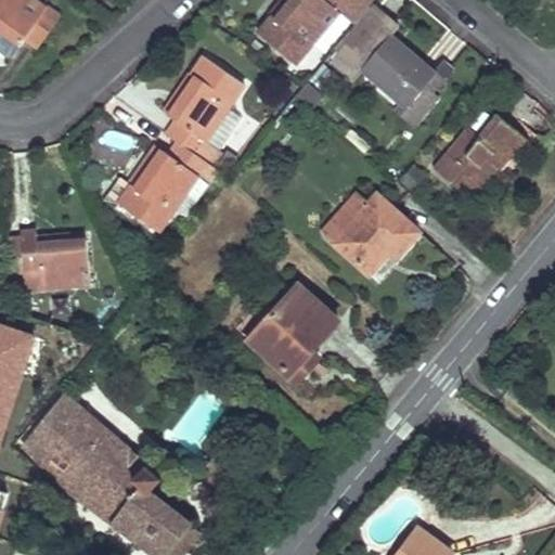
[(39,42),(59,16),(36,0),(0,0),(0,27),(17,40),(22,43),(28,35),(39,42)]
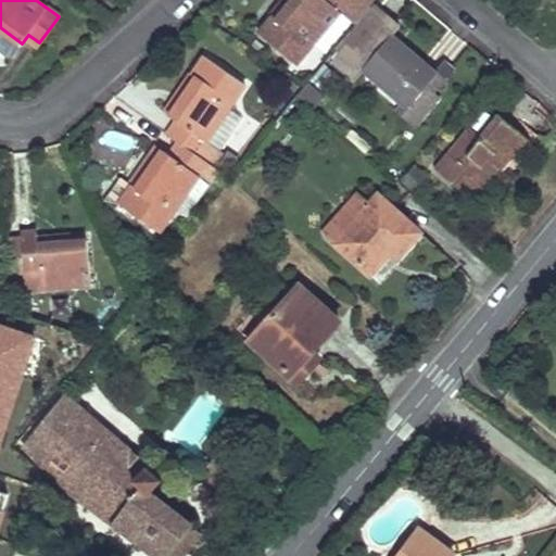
[(369,1),(370,0),(288,0),(277,14),(275,12),(258,32),(295,62),(340,8),(354,21),(369,1)]
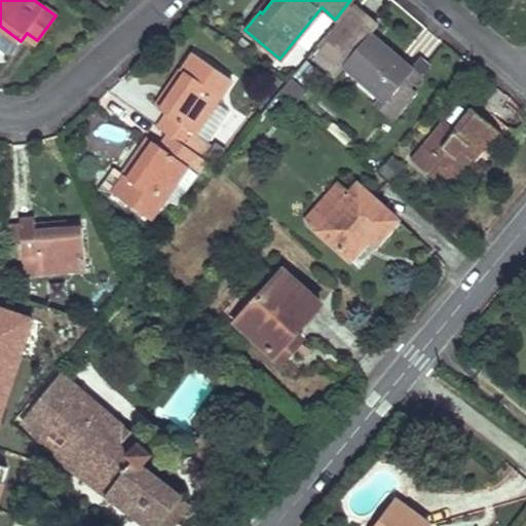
[(262,13),(272,0),(260,0),(255,7),(260,11),(262,13)]
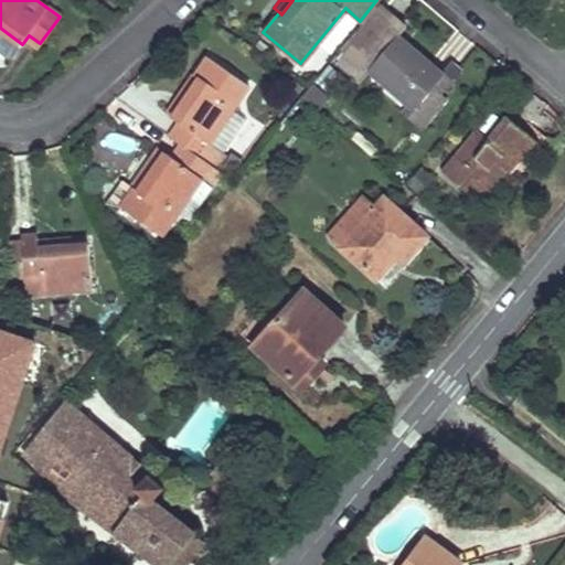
[(404,24),(375,1),(360,21),(342,45),(414,106),(443,74),(396,33),(404,24)]
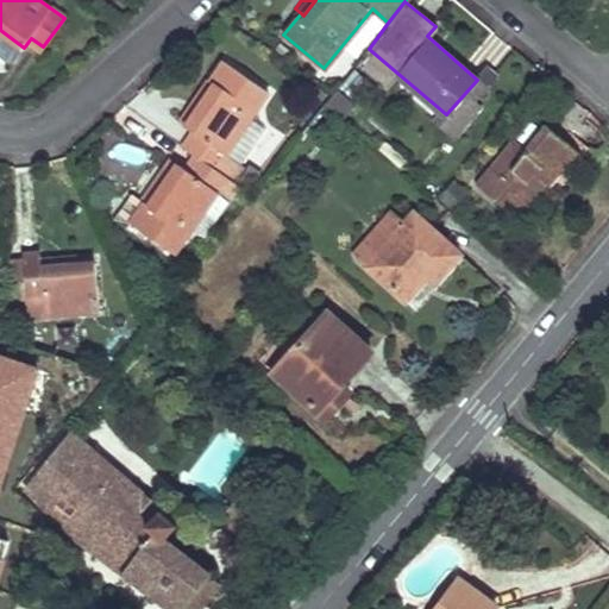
[(19,44),(0,30),(0,42),(13,52),(19,44)]
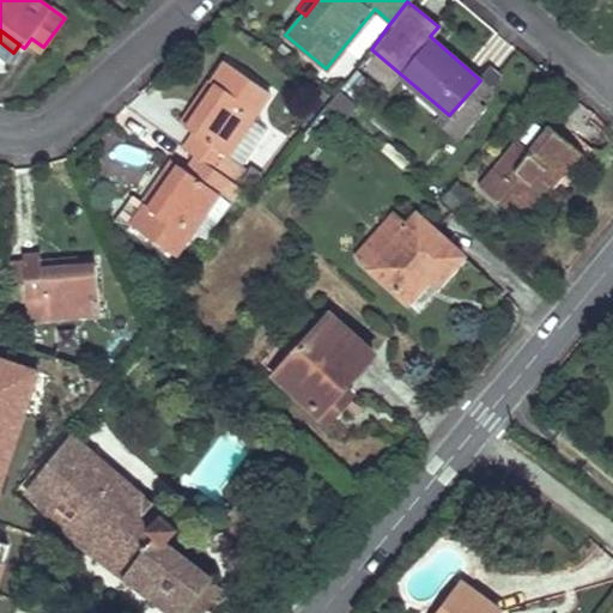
[(252,117),(269,91),(225,61),(212,82),(213,83),(186,125),(194,132),(184,146),(198,156),(235,182),(235,181),(246,167),(241,164),(266,127),(252,117)]
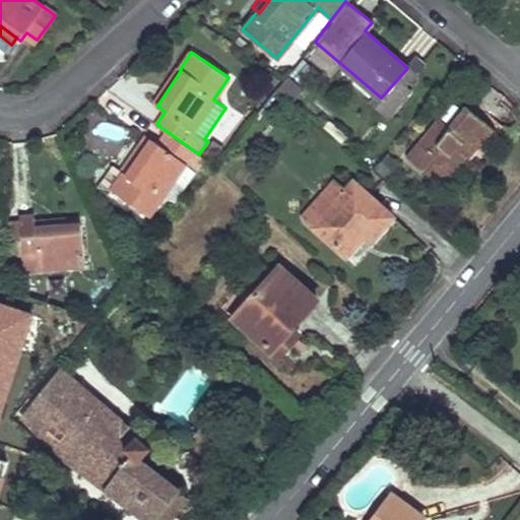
[(157,106),(181,70),(175,66),(151,102),(157,106)]
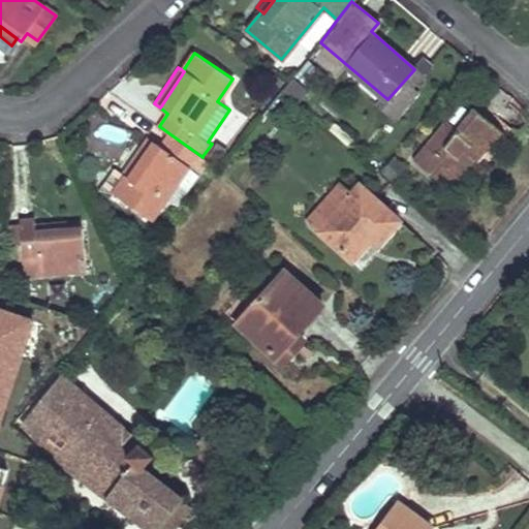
[(396,106),(423,76),(414,69),(387,99),(396,106)]
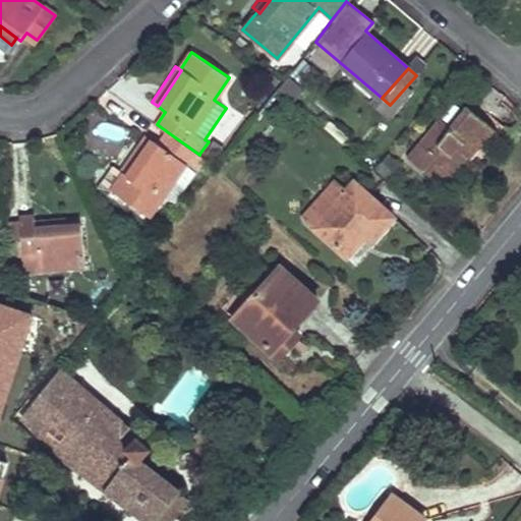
[(469,157),(493,129),(467,107),(447,128),(438,121),(408,154),(431,174),(451,152),(449,151),(455,145),(464,153),(469,157)]
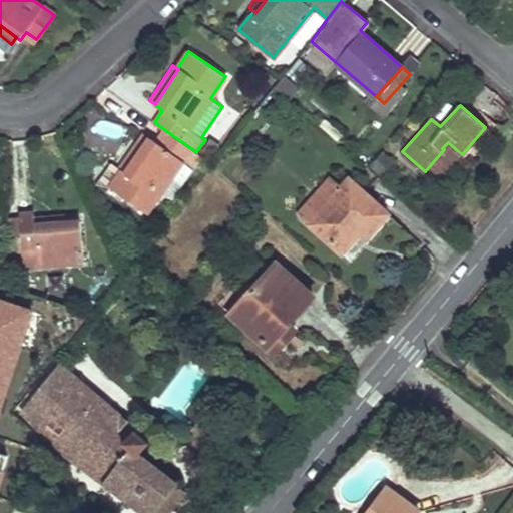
[(196,152),(165,130),(157,142),(151,137),(127,173),(122,169),(116,179),(110,188),(145,211),(181,161),(190,167),(200,154),(196,151),(196,152)]
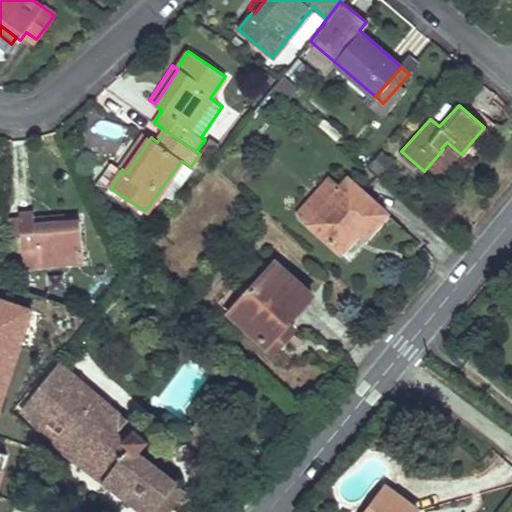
[(127,173),(151,137),(142,131),(118,167),(122,169),(127,173)]
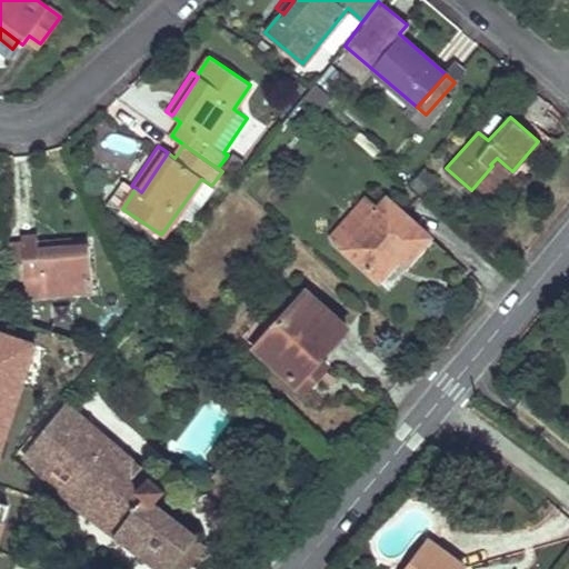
[(471,190),(479,198),(507,167),(497,158),(490,165),(492,166),(471,190)]
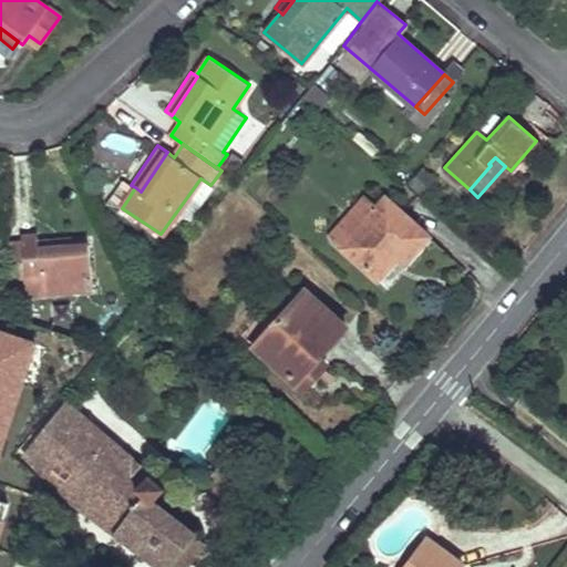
[(398,256),(401,258),(404,261),(428,236),(385,198),(342,245),(378,278),(398,256)]
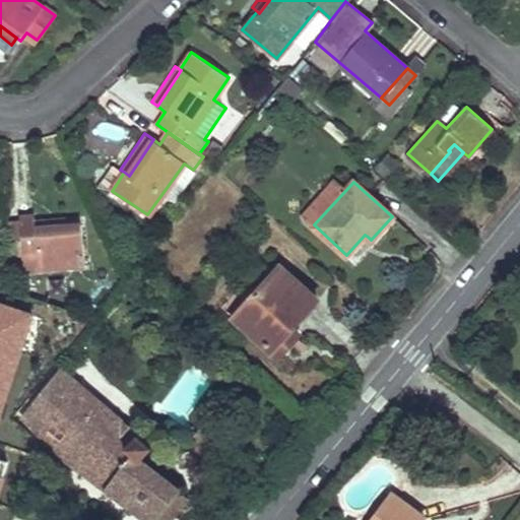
[(66,217),(38,221),(39,230),(67,225),(66,217)]
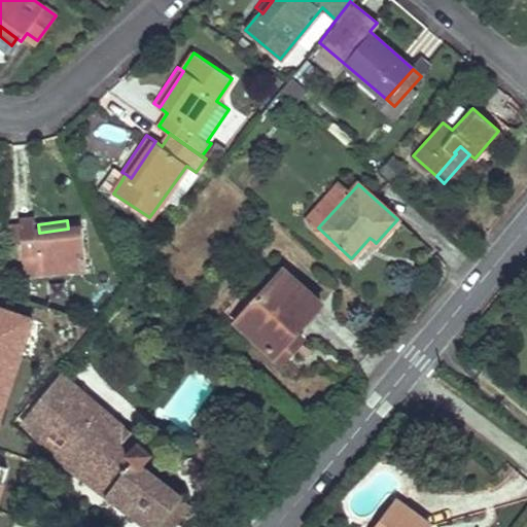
[(33,223),(20,225),(28,278),(88,269),(81,226),(68,229),(39,233),(35,234),(33,223)]
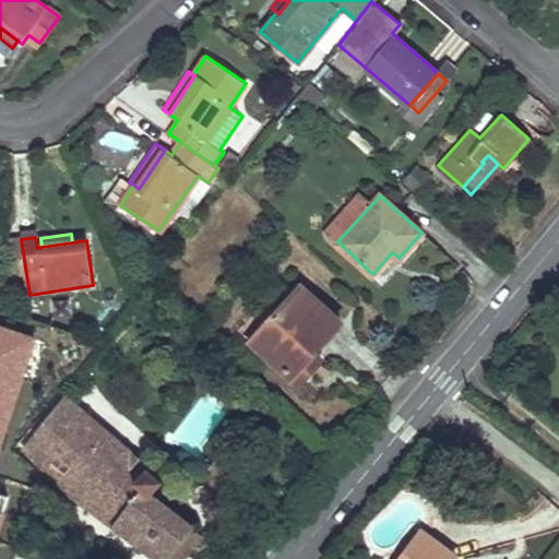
[(300,380),(311,368),(323,355),(314,347),(340,320),(299,284),(277,308),(265,298),(239,326),(300,380)]
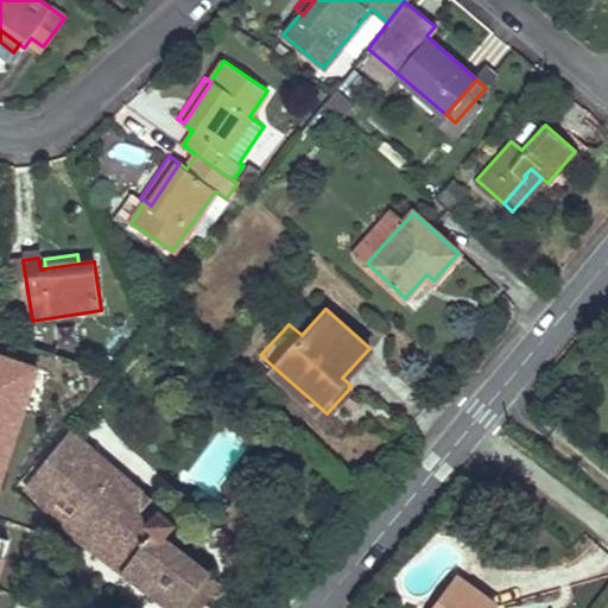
[(179,607),(208,572),(187,555),(165,537),(177,524),(71,431),(27,485),(51,510),(70,527),(175,607),(179,607)]
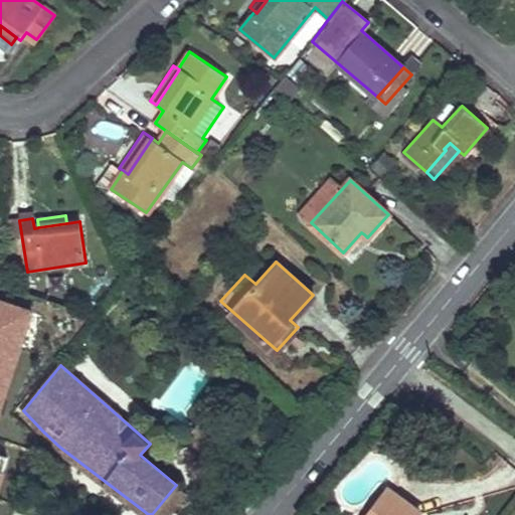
[(416,514),(418,514),(387,490),(367,514),(416,514)]
